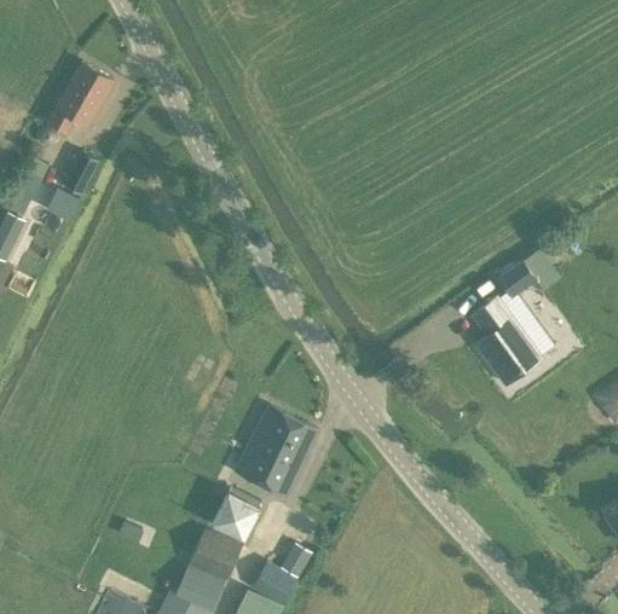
[(57,108),(48,123),(68,134),(76,119),(90,126),(113,84),(82,63),(57,108)]
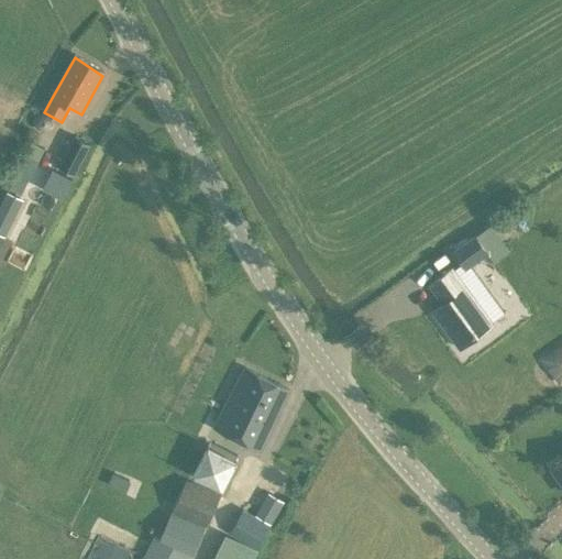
[(50,117),(47,116),(45,116),(43,116),(41,116),(39,117),(37,118),(36,119),(35,121),(35,123),(35,127),(36,128),(37,130),(40,131),(42,132),(44,132),(46,132),(48,131),(51,129),(51,128),(52,125),(52,123),(52,120),(51,119),(50,117)]
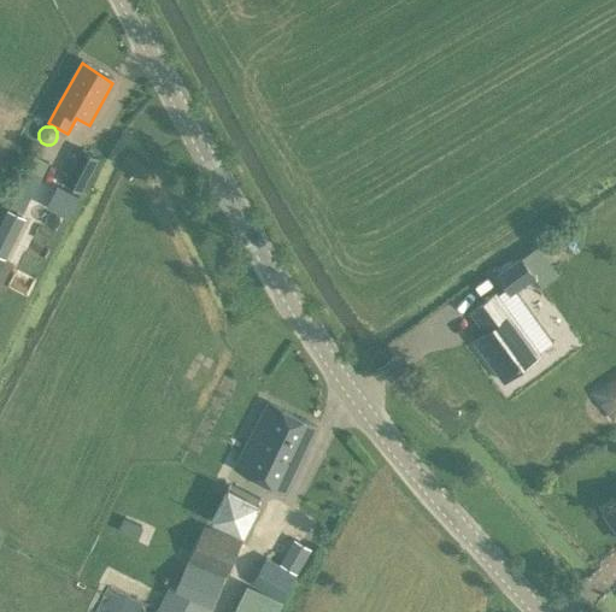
[(80,153),(63,187),(81,195),(98,162),(80,153)]
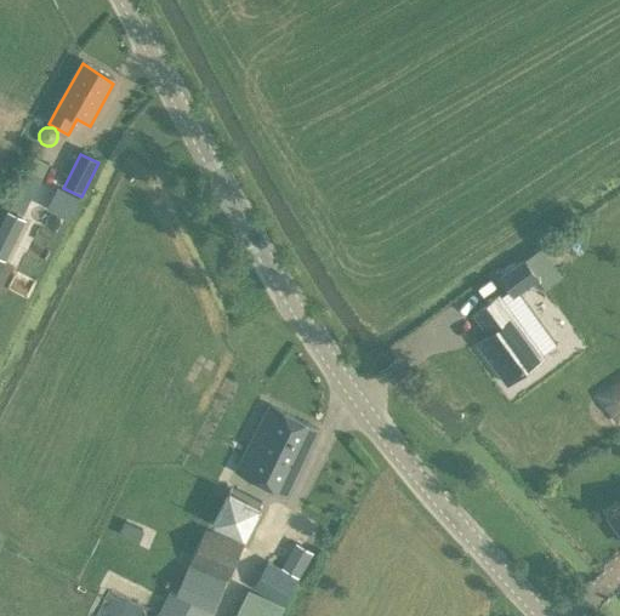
[(26,176),(9,212),(23,218),(40,183),(26,176)]
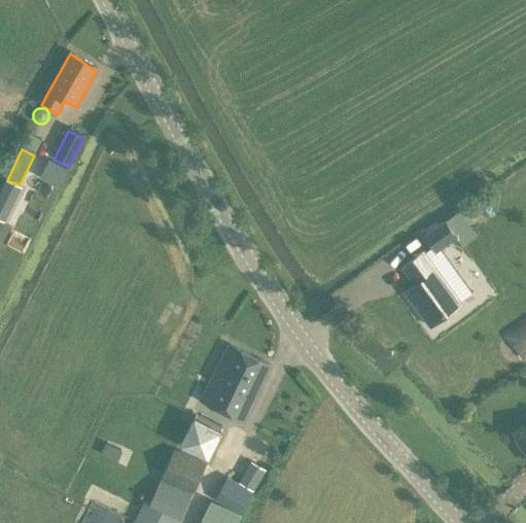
[(59,189),(68,171),(48,162),(39,179),(59,189)]
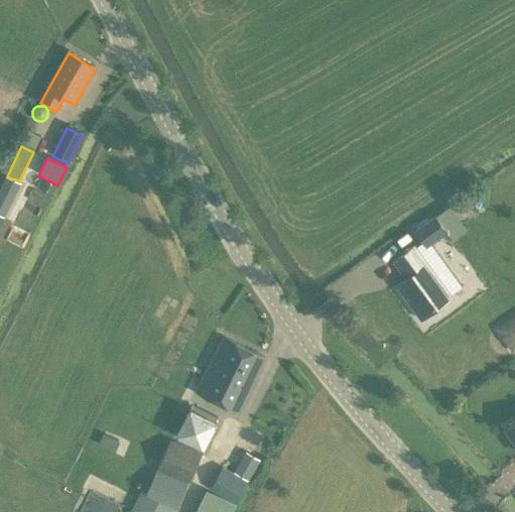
[(14,222),(37,177),(29,172),(5,218),(14,222)]
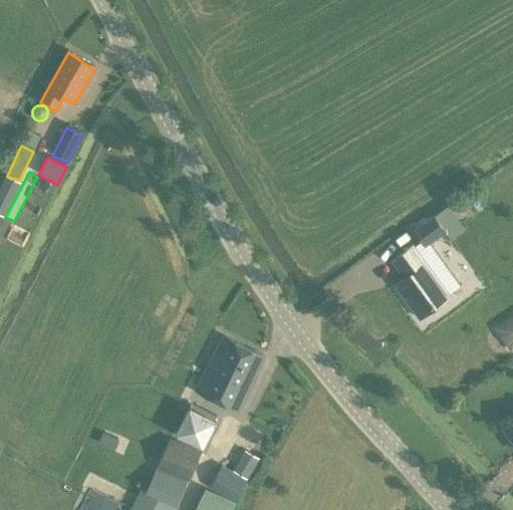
[(5,178),(0,188),(0,218),(17,184),(5,178)]
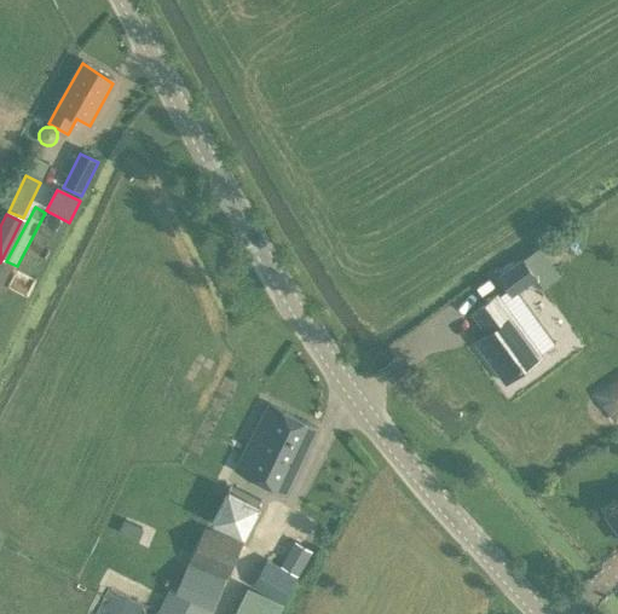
[(496,282),(509,300),(533,282),(541,293),(556,279),(536,252),(496,282)]
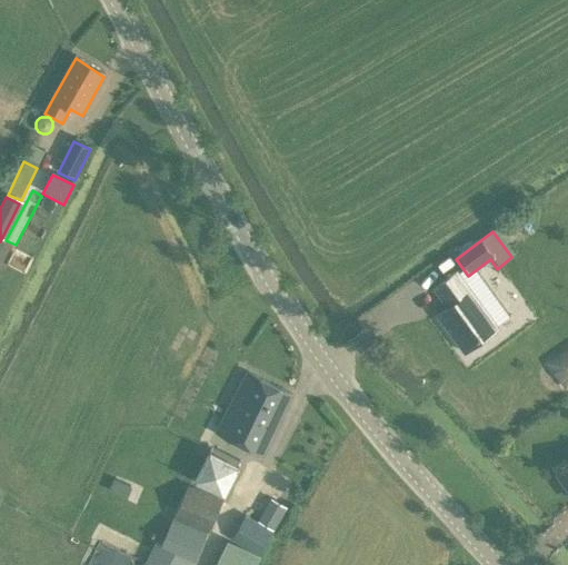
[(464,356),(497,331),(456,276),(434,293),(447,311),(436,319),(464,356)]
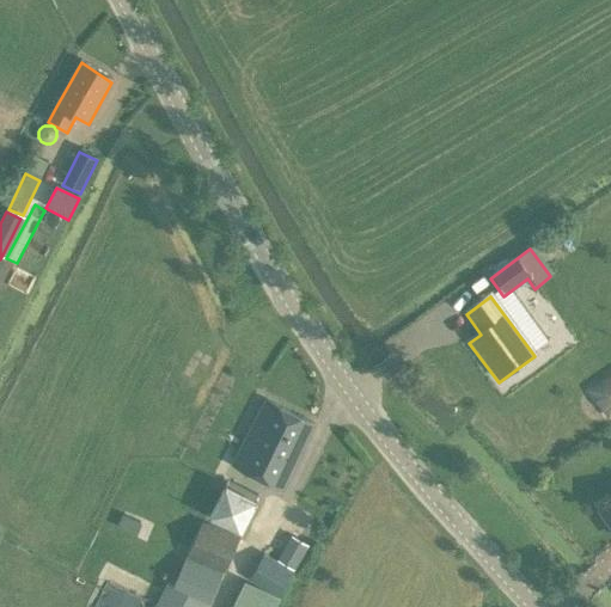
[(610,416),(610,415),(610,380),(593,393),(610,416)]
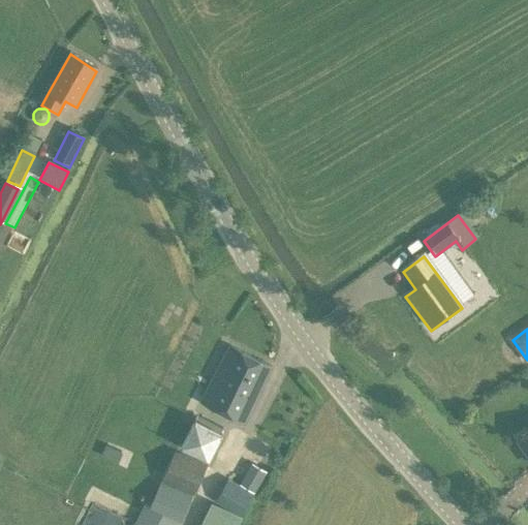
[(244,425),(273,370),(228,348),(199,403),(244,425)]
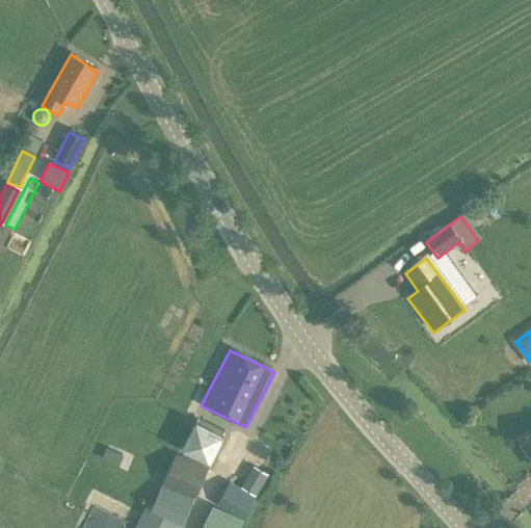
[(195,420),(181,449),(211,464),(224,434),(195,420)]
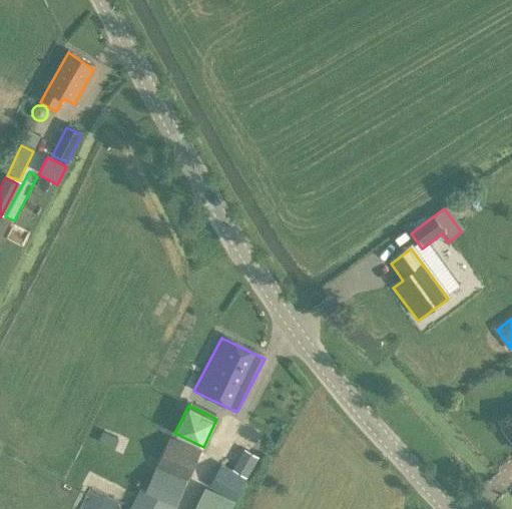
[(511,419),(501,427),(511,442),(511,419)]
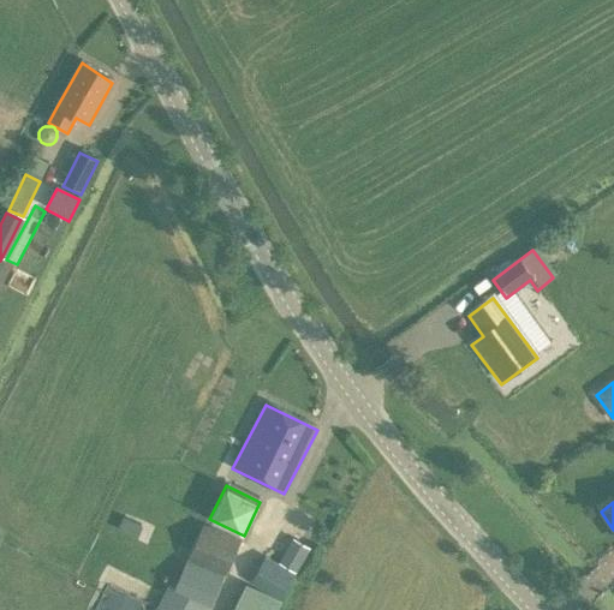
[(225,578),(240,543),(202,527),(162,609),(208,609),(225,578)]
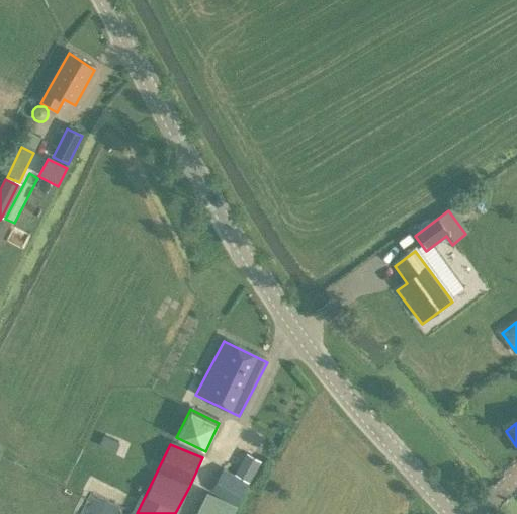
[(249,458),(238,479),(249,485),(260,464),(249,458)]
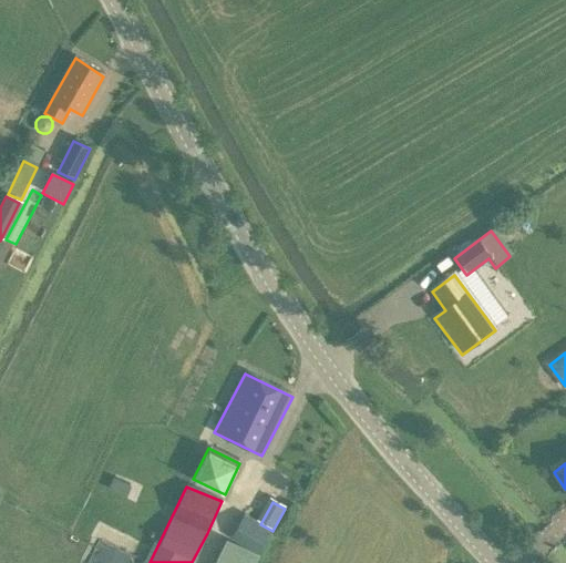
[(258,555),(271,533),(245,518),(232,540),(258,555)]
